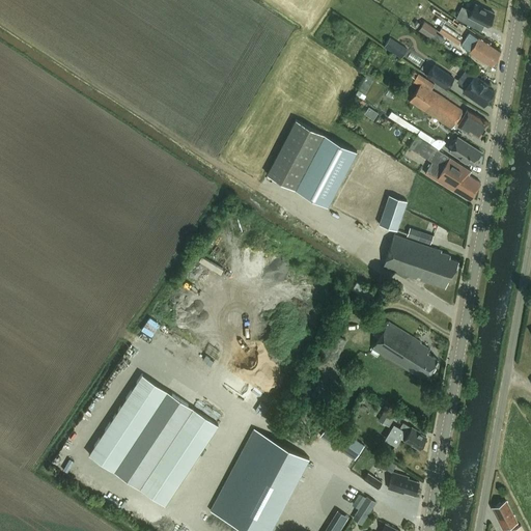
[(487,27),(495,14),(475,3),(469,17),(487,27)]
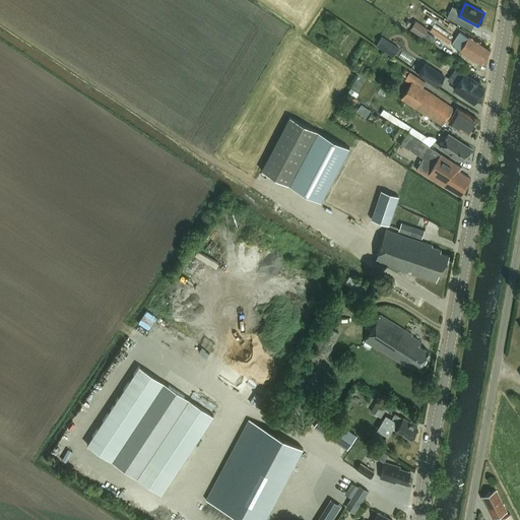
[(429,28),(415,20),(409,29),(423,38),(429,28)]
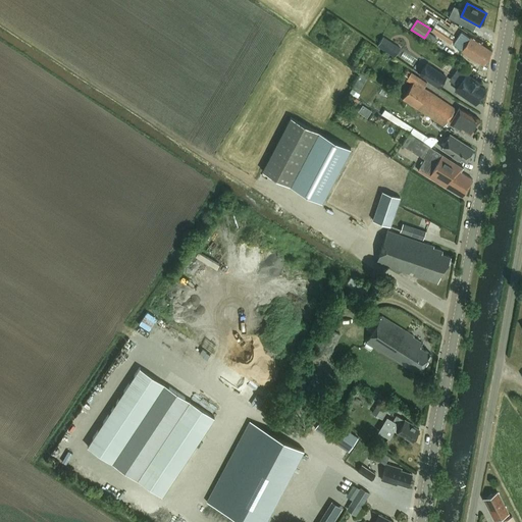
[(434,27),(431,32),(451,44),(454,39),(449,36),(451,34),(436,24),(434,27)]
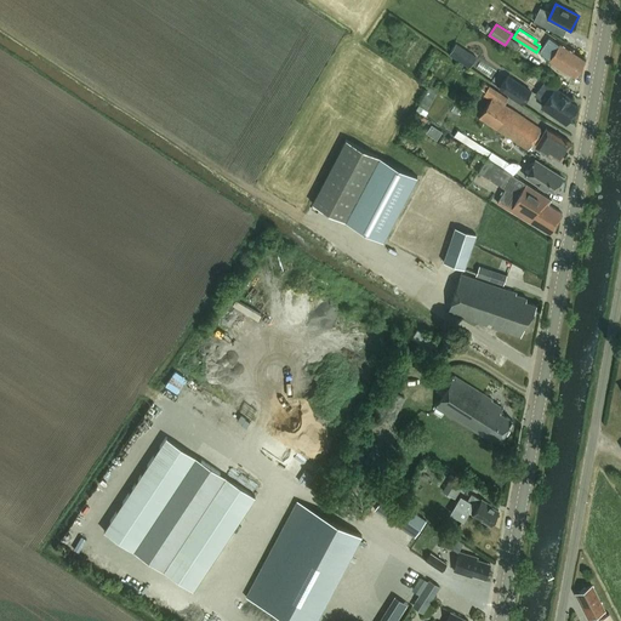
[(449,55),(469,69),(477,57),(456,43),(449,55)]
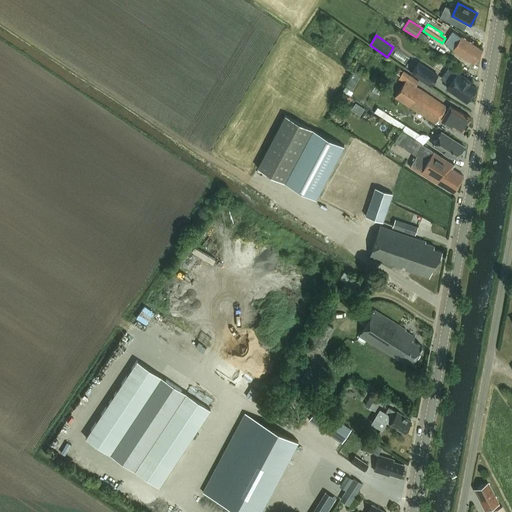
[(474,64),(483,51),(461,37),(453,50),(474,64)]
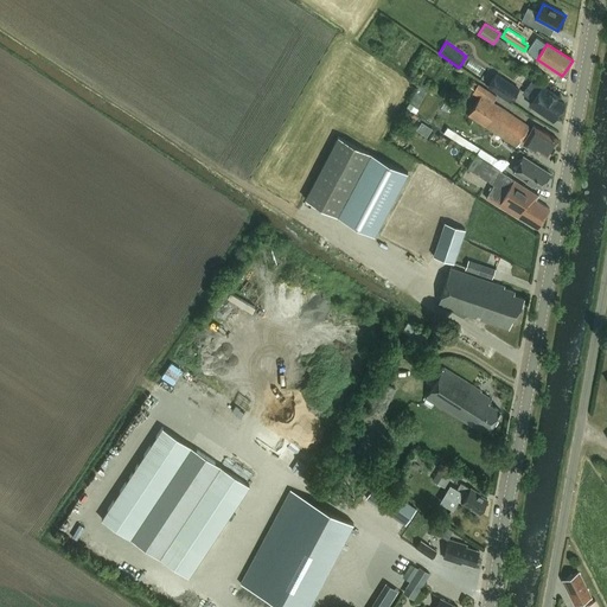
[(519,89),(496,72),(487,87),(510,102),(519,89)]
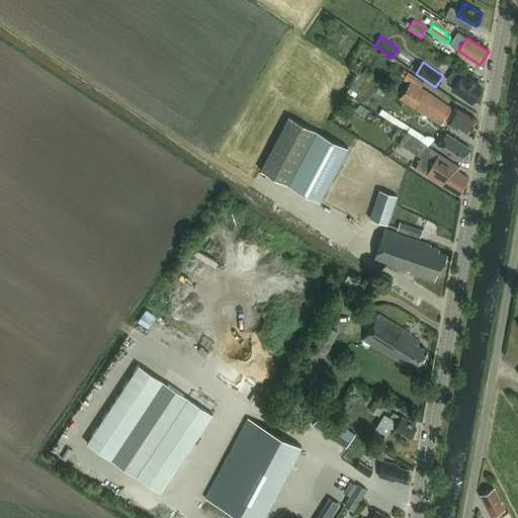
[(440,125),(452,108),(421,87),(424,83),(405,70),(401,75),(405,77),(411,81),(400,98),(440,125)]
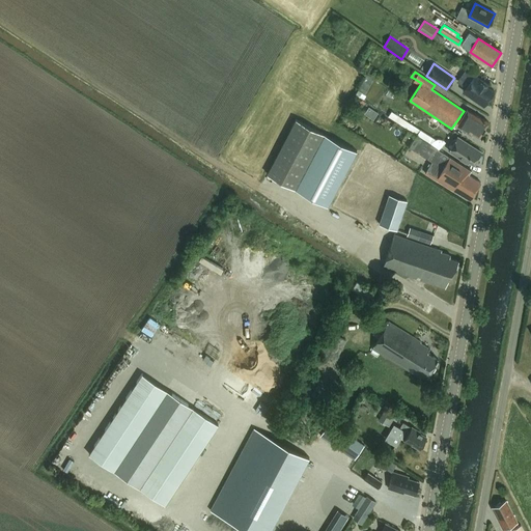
[(465,91),(484,105),(494,91),(485,86),(486,84),(474,76),(465,91)]
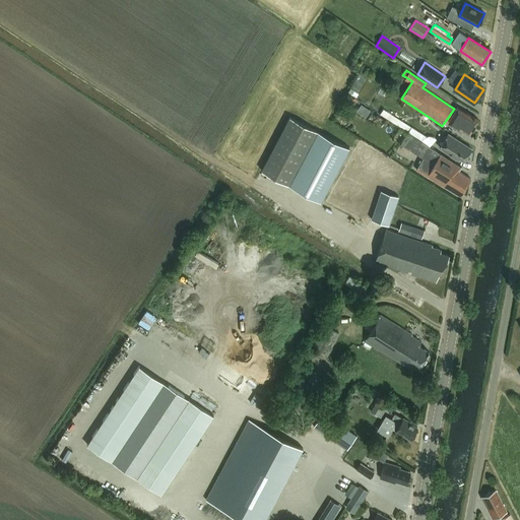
[(462,129),(470,134),(478,120),(458,108),(448,123),(461,131),(462,129)]
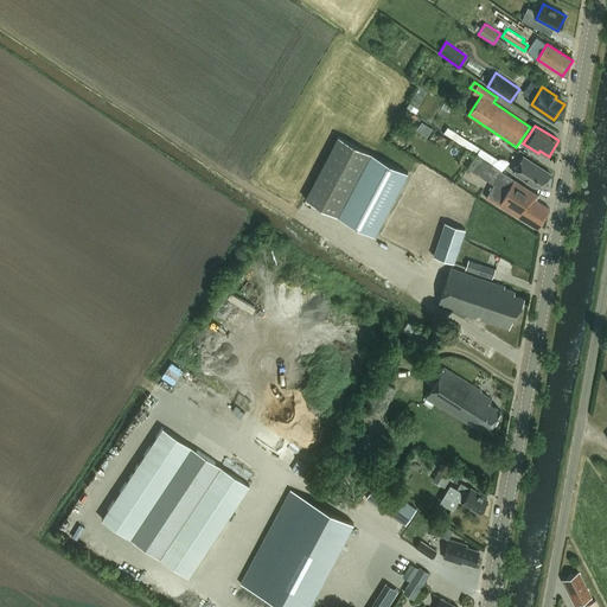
[(337,216),(370,153),(338,136),(306,199),(337,216)]
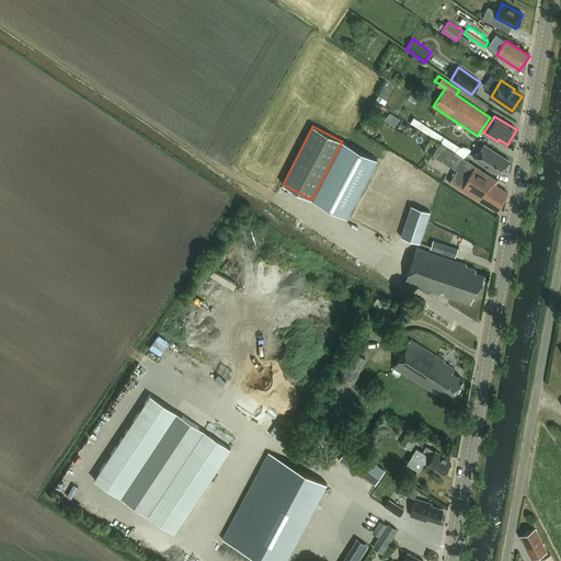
[(444,137),(432,129),(427,126),(424,130),(441,141),(444,137)]
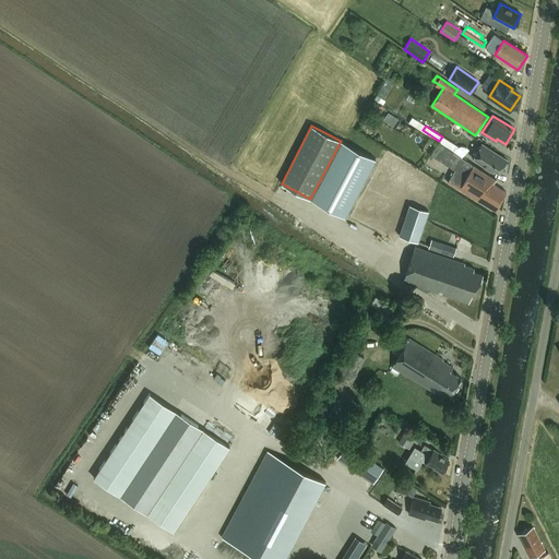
[(376,159),(341,141),(310,199),(345,217),(376,159)]
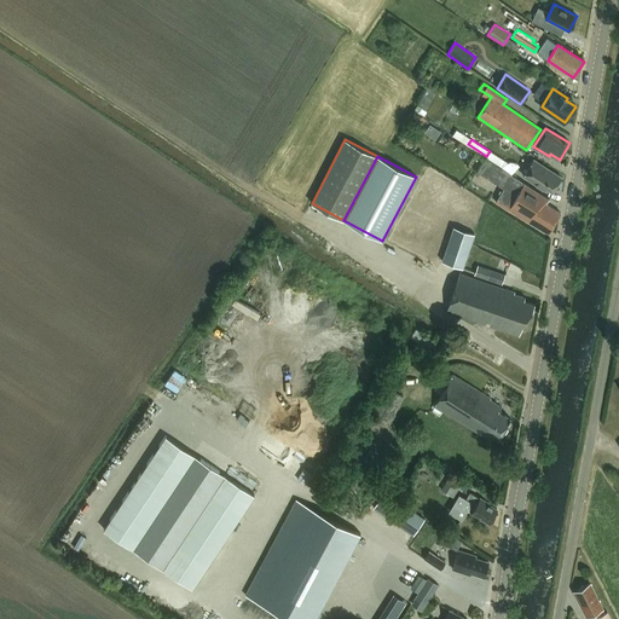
[(550,231),(561,213),(548,206),(547,204),(549,200),(486,157),(478,172),(504,189),(501,195),(505,198),(501,206),(549,233),(550,231)]
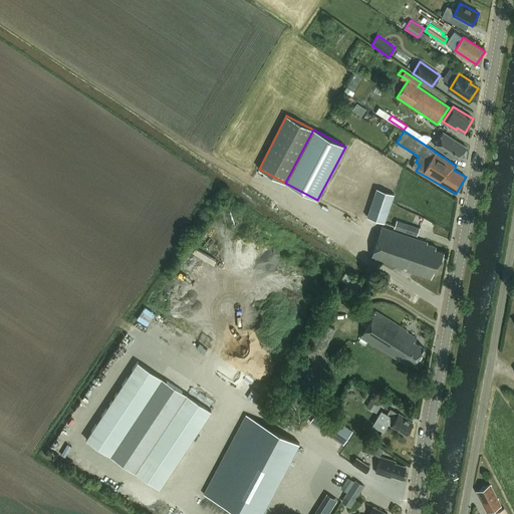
[(466,147),(443,133),(435,147),(451,157),(452,155),(459,159),(466,147)]
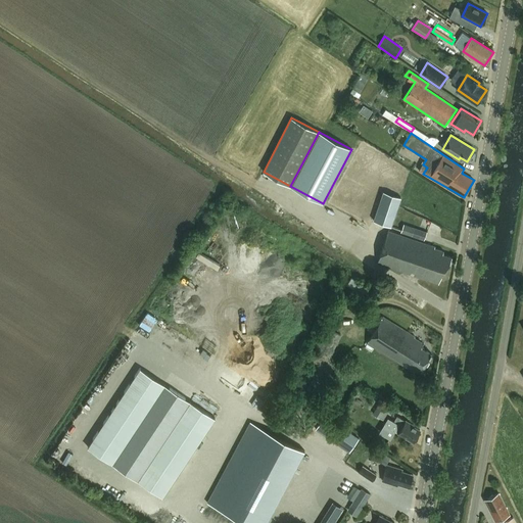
[(383,192),(374,221),(391,227),(400,197),(383,192)]
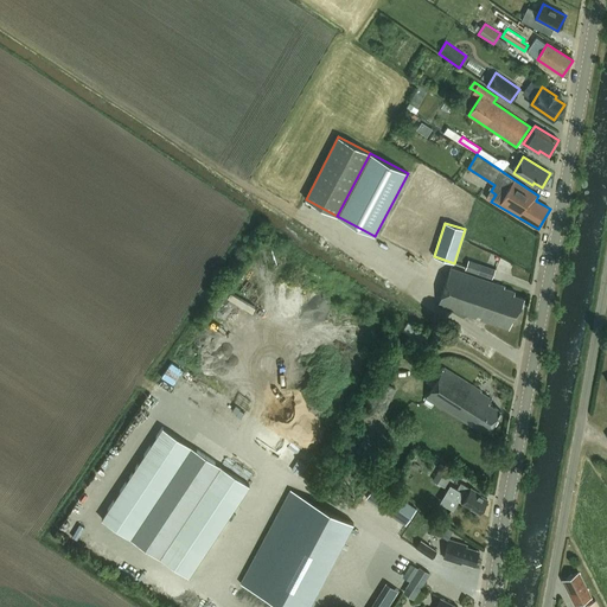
[(492,279),(494,268),(468,260),(466,269),(492,279)]
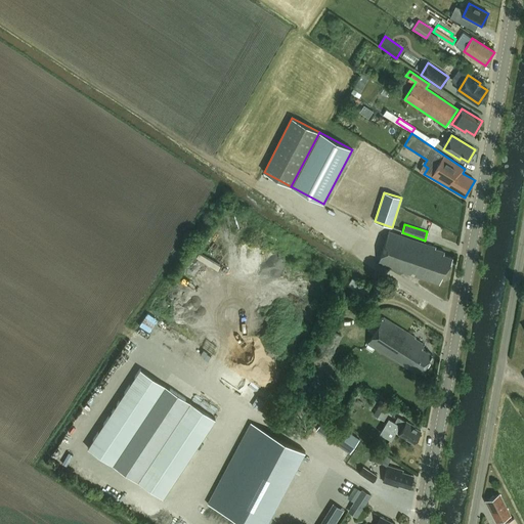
[(213,241),(220,229),(215,226),(209,237),(213,241)]
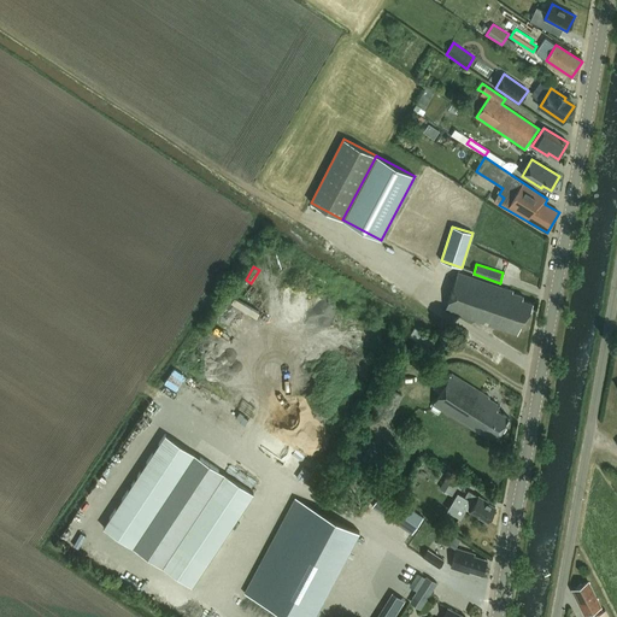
[(526,325),(533,304),(522,300),(523,297),(512,293),(513,292),(458,272),(445,311),(517,335),(522,323),(526,325)]
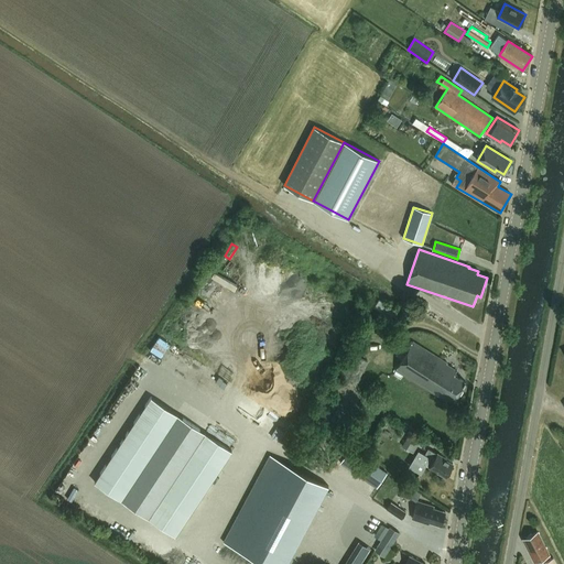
[(299,300),(303,305),(324,289),(320,283),(299,300)]
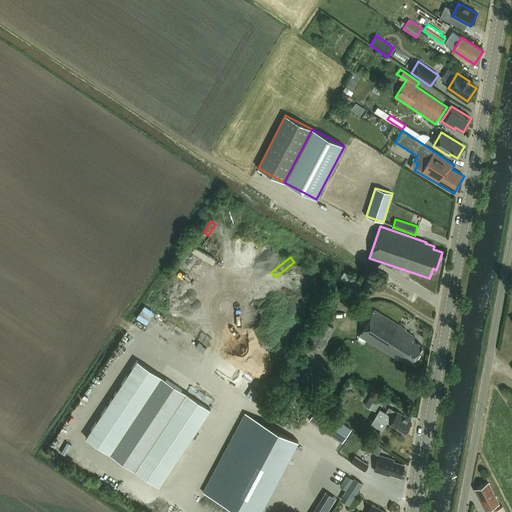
[(144,303),(132,324),(144,331),(156,310),(144,303)]
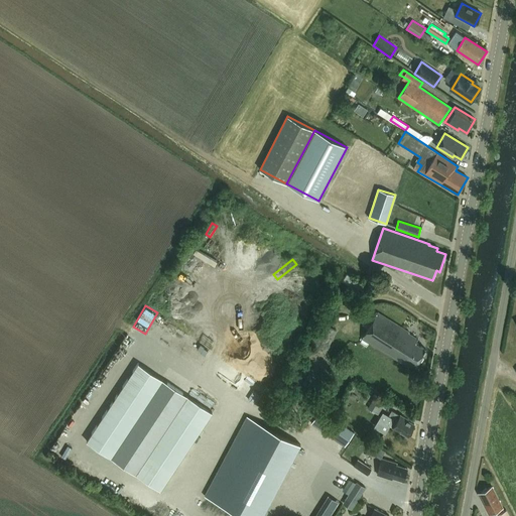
[(362,339),(371,345),(408,367),(408,366),(413,363),(416,365),(419,361),(421,360),(423,357),(422,354),(425,350),(415,343),(418,340),(377,312),(362,339)]
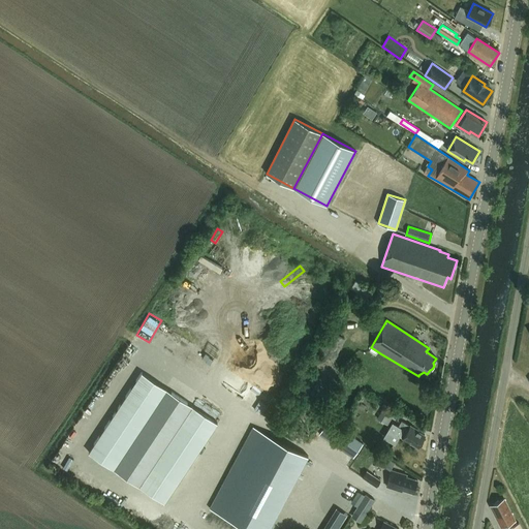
[(164,503),(218,424),(142,372),(88,453),(164,503)]
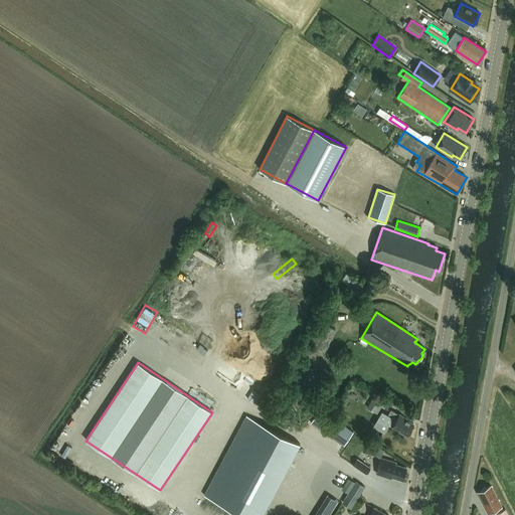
[(213,409),(220,395),(215,392),(208,407),(213,409)]
